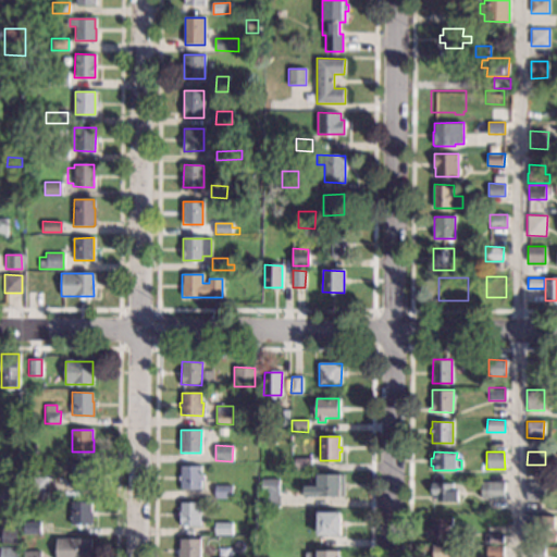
[(311,470),(294,470),(294,458),(311,458),(311,470)]
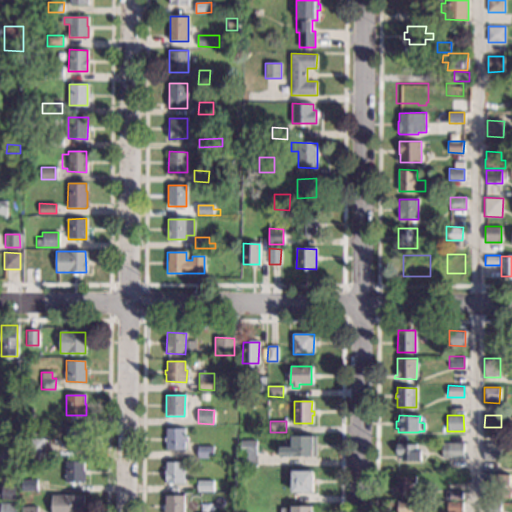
[(83,448),(66,448),(66,429),(83,428),(83,448)]
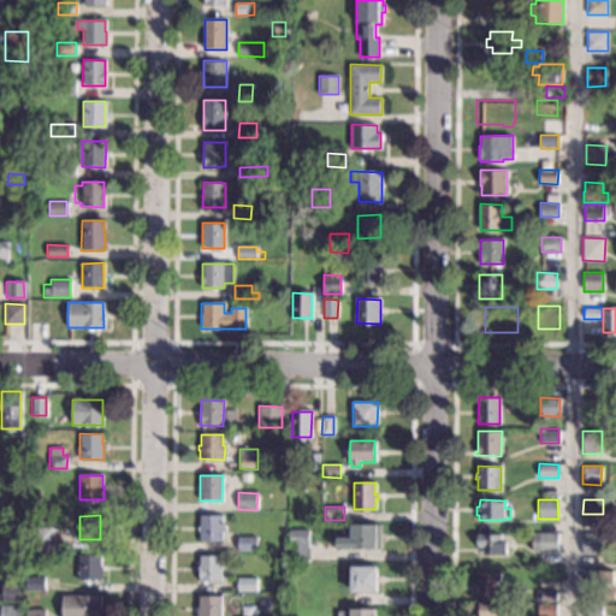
[(221,526),(225,526),(225,532),(221,532),(221,540),(200,540),(200,516),(221,516),(221,526)]
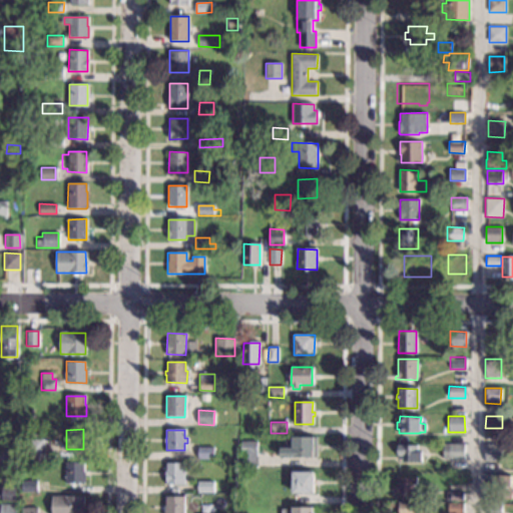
[(314,457),(281,457),(281,437),(315,437),(314,457)]
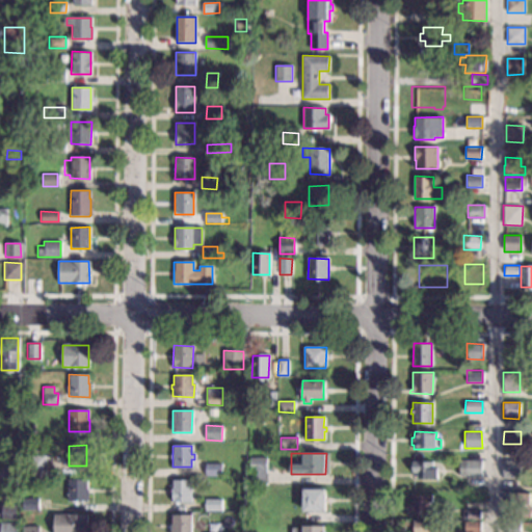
[(45,475),(26,475),(26,456),(45,456),(45,475)]
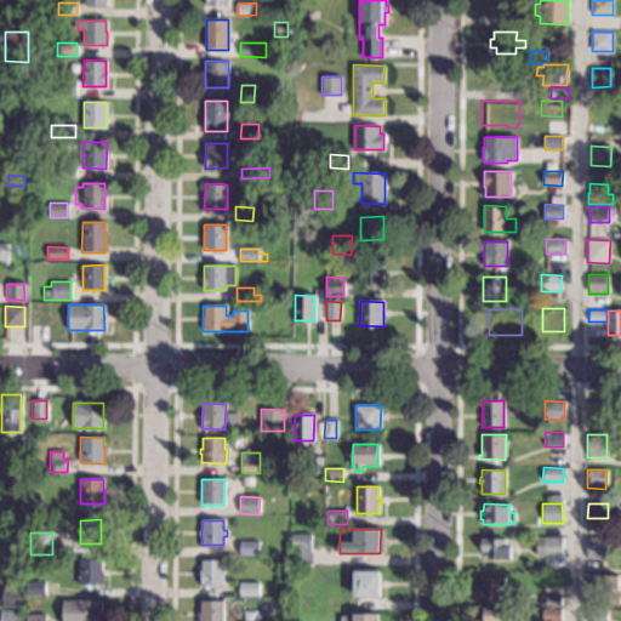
[(311,565),(291,565),(291,534),(311,534),(311,565)]
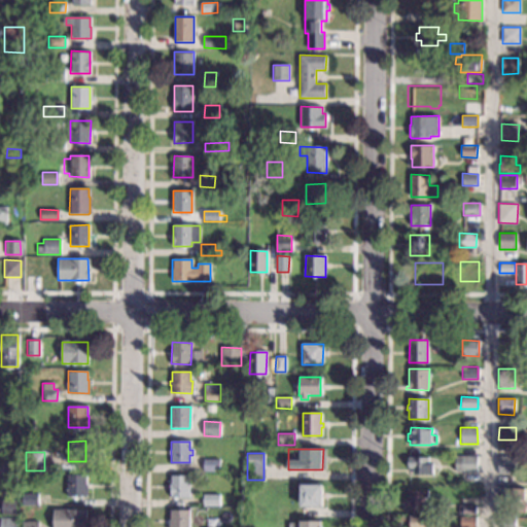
[(516,475),(497,475),(497,455),(516,455),(516,475)]
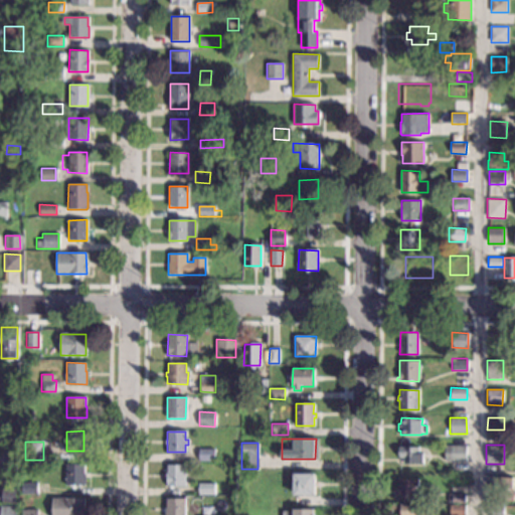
[(419,447),(418,453),(423,453),(422,464),(403,464),(403,458),(398,458),(399,447),(402,447),(402,446),(419,447)]
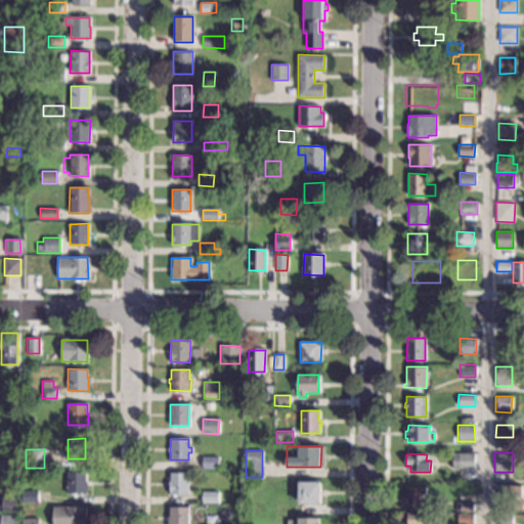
[(474,470),(452,470),(452,453),(474,453),(474,470)]
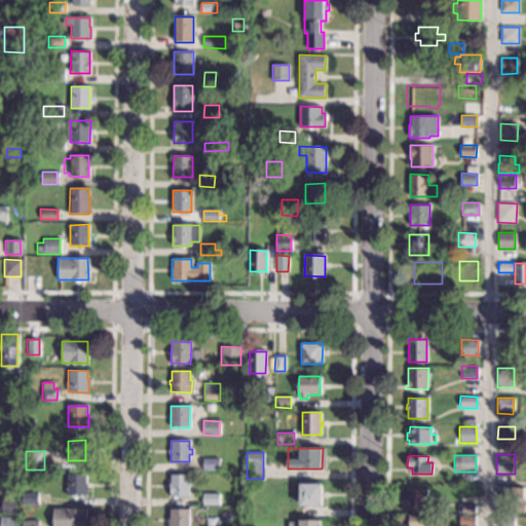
[(203,458),(219,458),(218,471),(202,470),(203,458)]
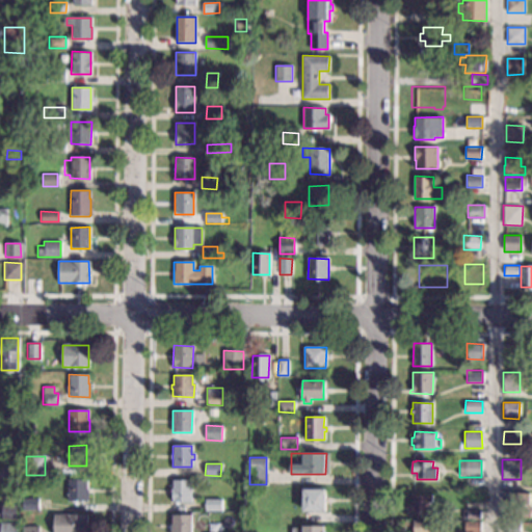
[(19,470),(18,483),(3,482),(4,469),(19,470)]
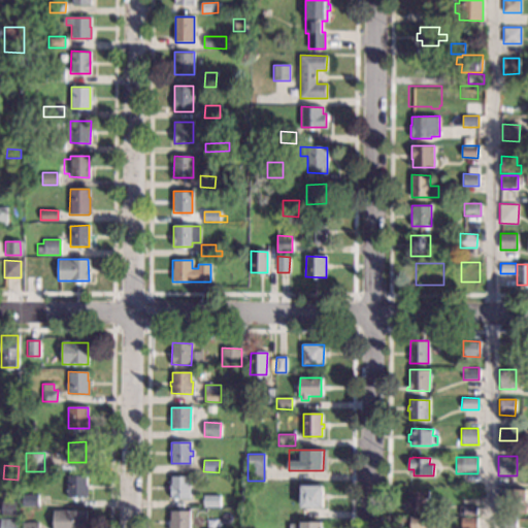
[(86,485),(88,485),(88,497),(67,497),(67,476),(86,476),(86,485)]
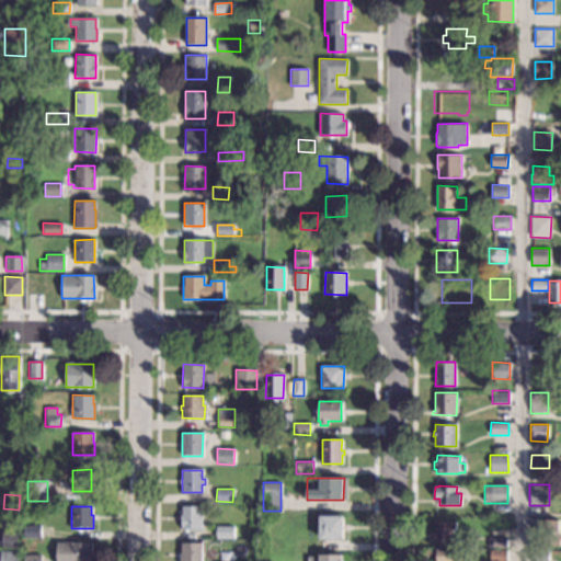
[(202,529),(181,529),(182,506),(202,506),(202,529)]
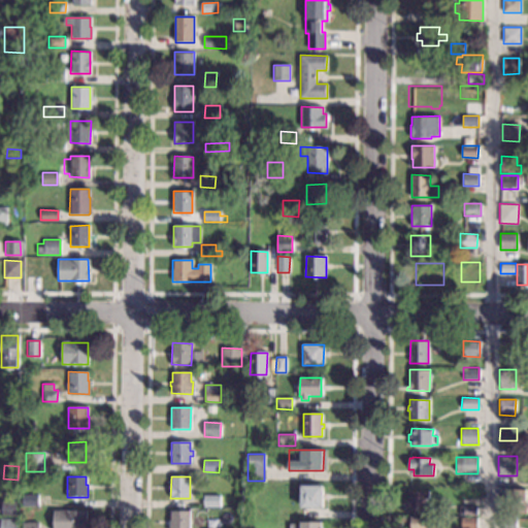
[(323,507),(301,507),(301,486),(323,486),(323,507)]
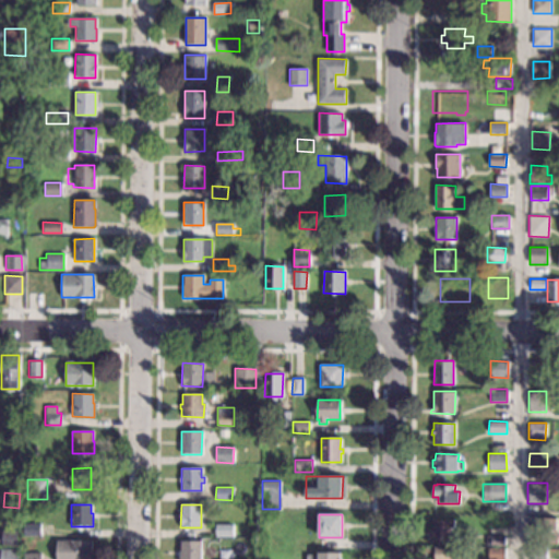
[(557,544),(540,544),(540,531),(534,531),(534,524),(536,524),(536,518),(558,518),(557,544)]
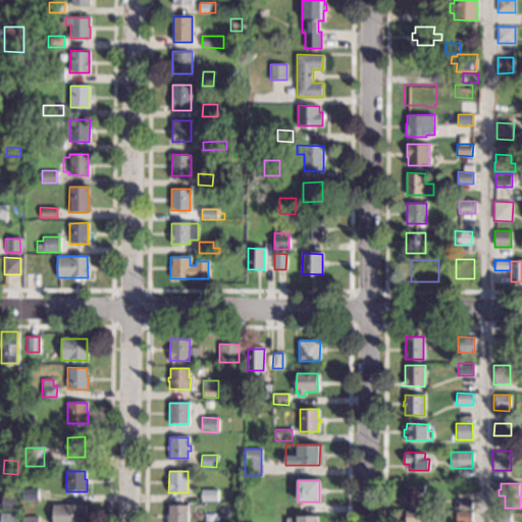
[(423,492),(421,492),(421,500),(428,500),(428,508),(404,508),(404,503),(400,503),(401,496),(404,496),(404,485),(424,485),(423,492)]
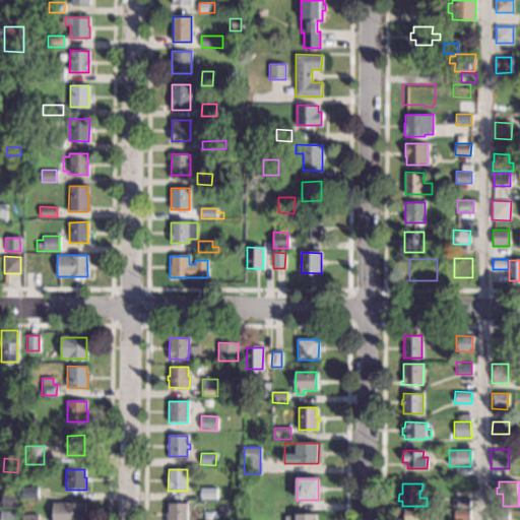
[(11,494),(16,494),(16,508),(2,507),(3,488),(11,488),(11,494)]
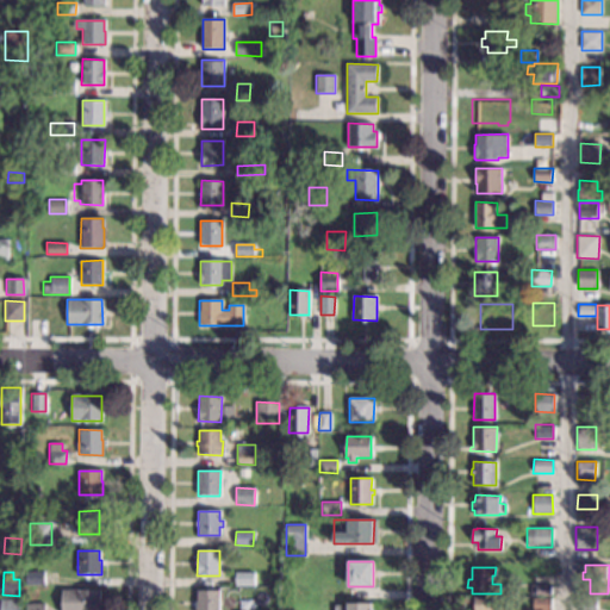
[(44,584),(26,585),(25,573),(43,572),(44,584)]
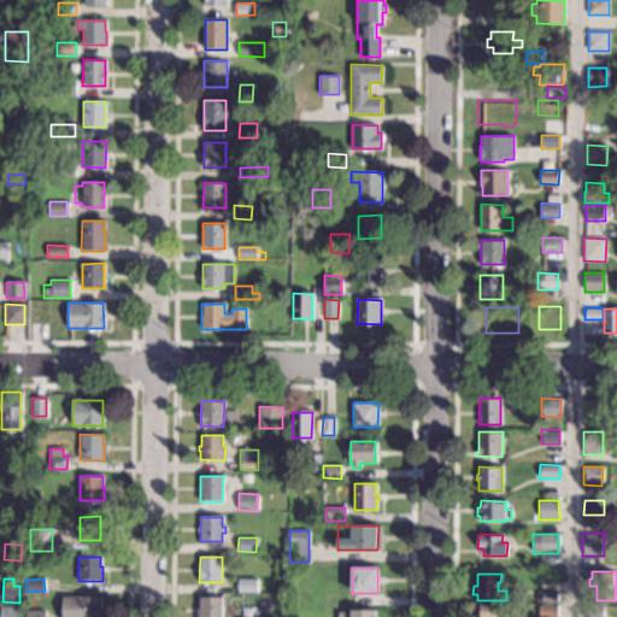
[(256,593),(238,592),(239,579),(256,580),(256,593)]
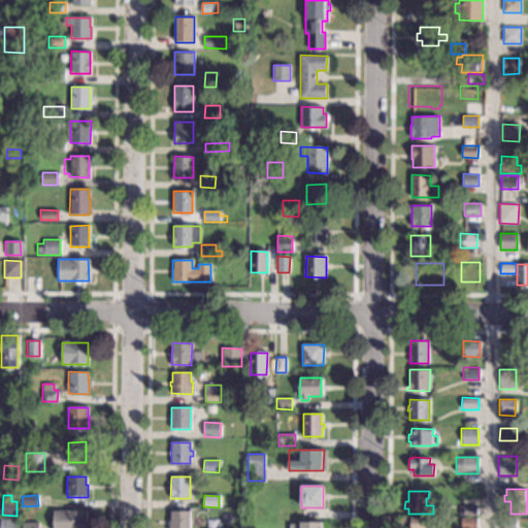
[(476,516),(459,516),(459,505),(476,505),(476,516)]
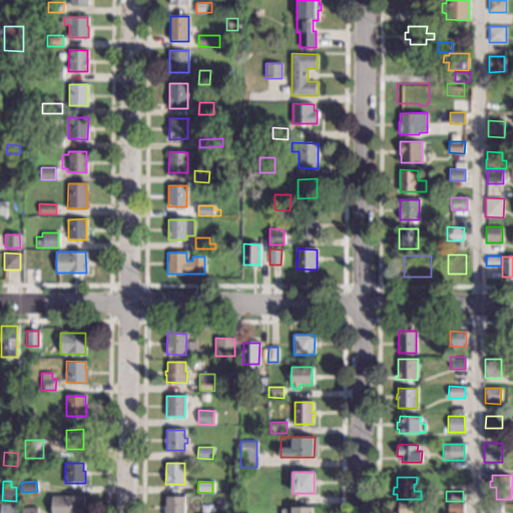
[(84,512),(52,512),(52,496),(84,496),(84,512)]
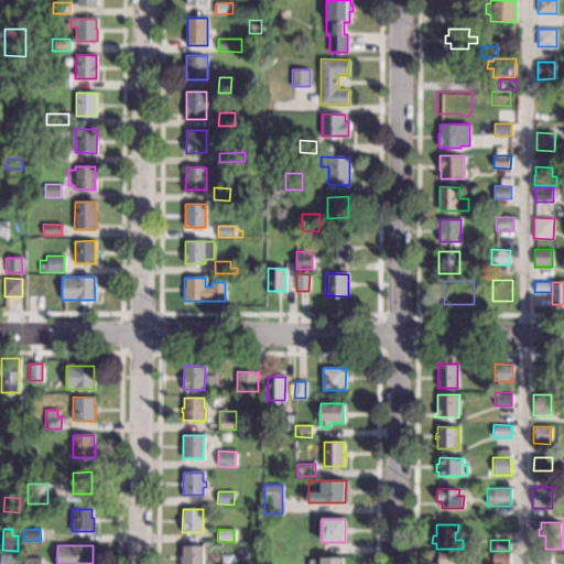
[(203,563),(181,563),(181,556),(182,556),(182,546),(201,546),(203,546),(203,563)]
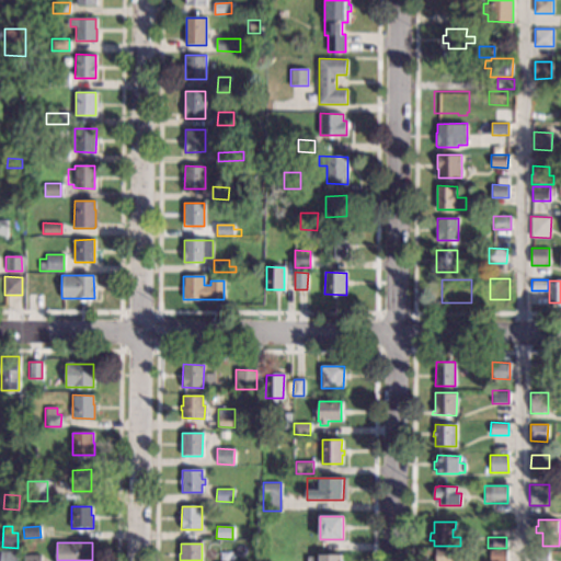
[(465,560),(436,560),(436,549),(465,549),(465,560)]
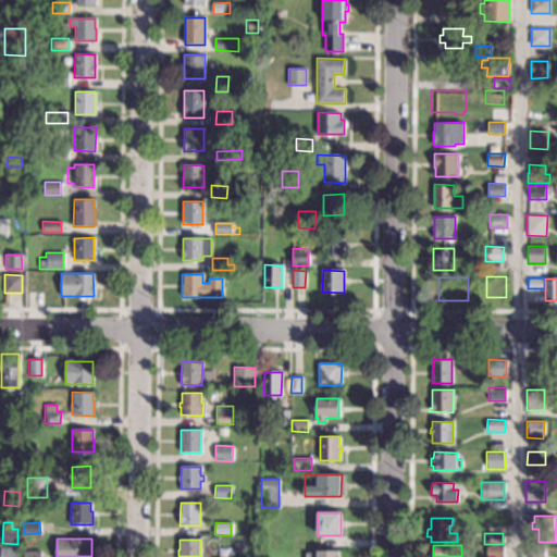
[(544,556),(528,556),(528,545),(544,545),(544,556)]
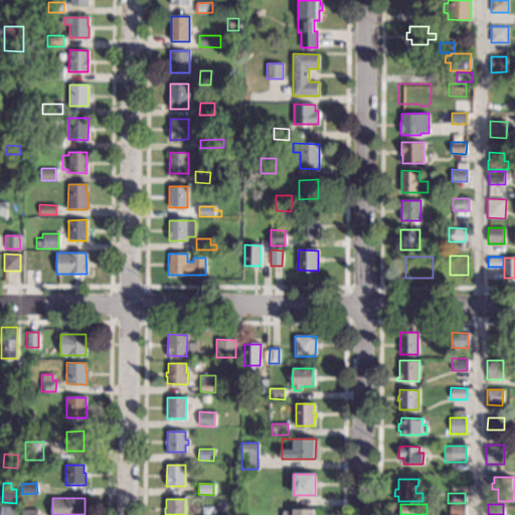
[(465,514),(450,514),(450,505),(465,505),(465,514)]
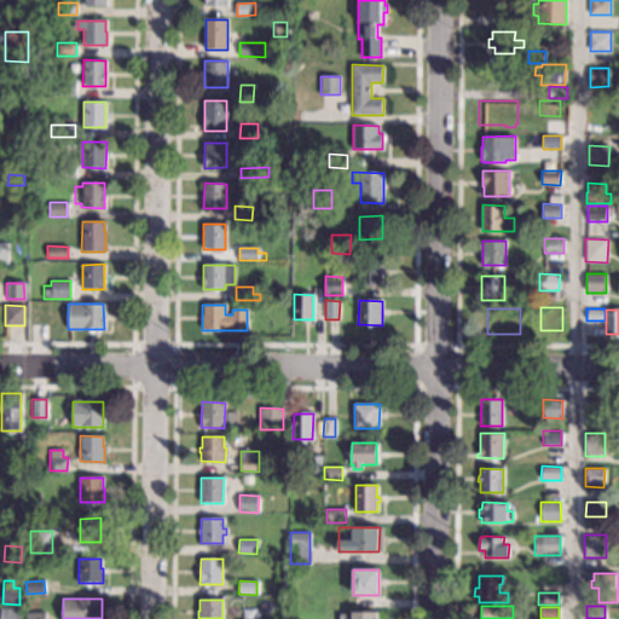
[(0,618),(0,608),(21,609),(19,618),(0,618)]
